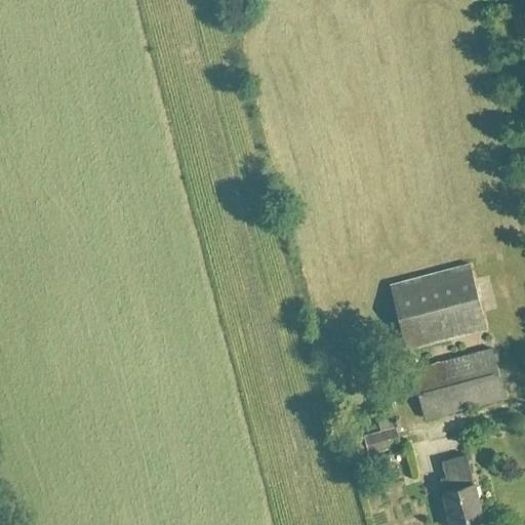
[(521,119),(524,117),(524,101),(516,105),(521,119)]
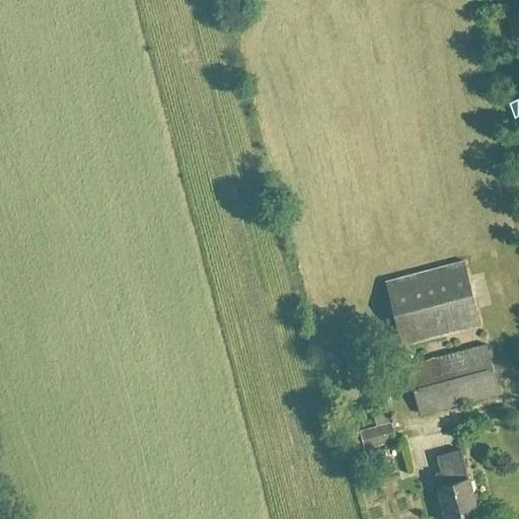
[(482,325),(464,262),(386,283),(402,347),(482,325)]
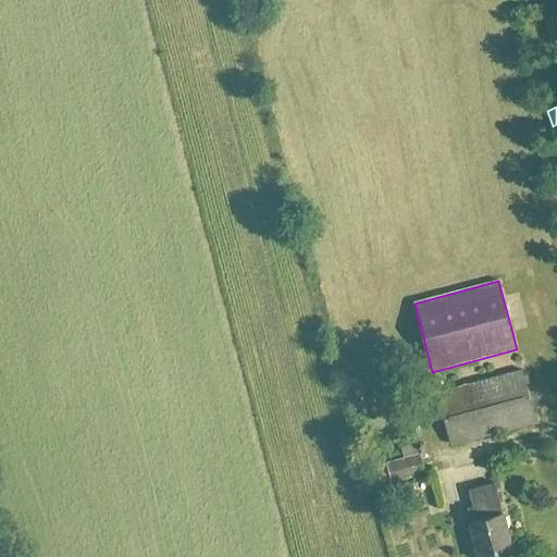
[(452,446),(535,424),(522,371),(437,393),(452,446)]
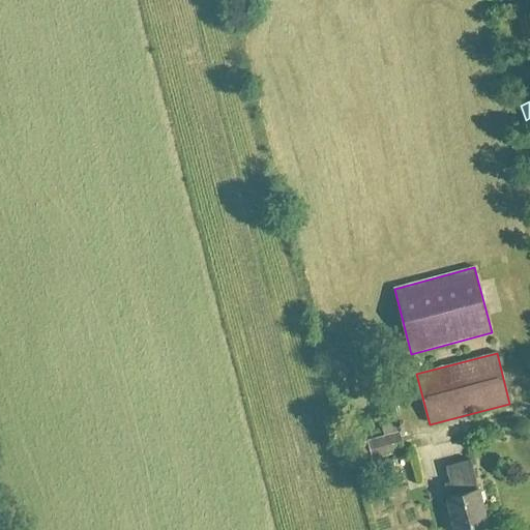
[(366,442),(372,462),(404,452),(399,433),(366,442)]
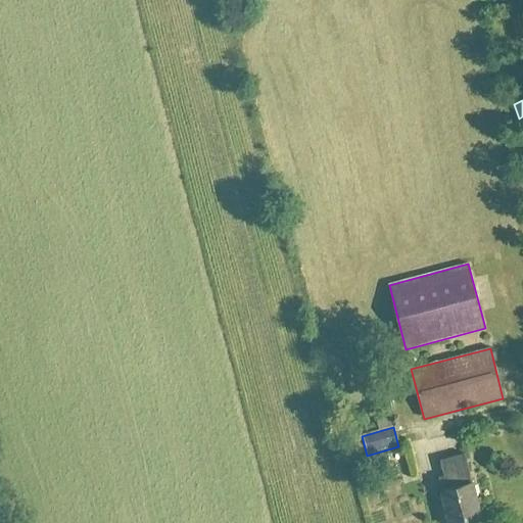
[(373,470),(391,466),(388,453),(370,458),(373,470)]
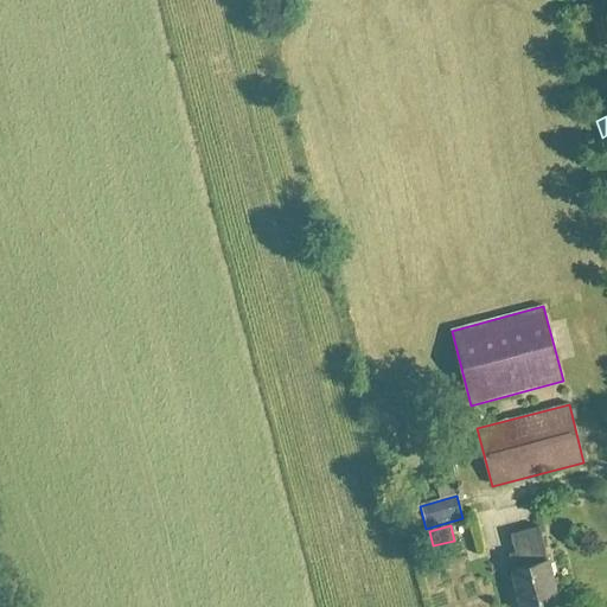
[(523,606),(537,606),(560,601),(540,525),(512,532),(517,551),(512,553),(516,568),(513,568),(523,606)]
